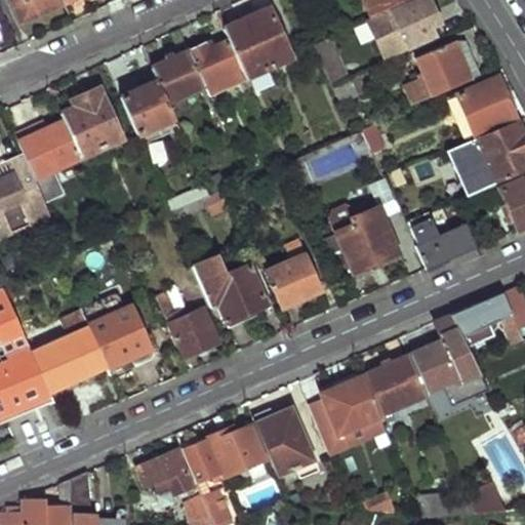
[(12,0),(23,23),(65,4),(63,0),(12,0)]
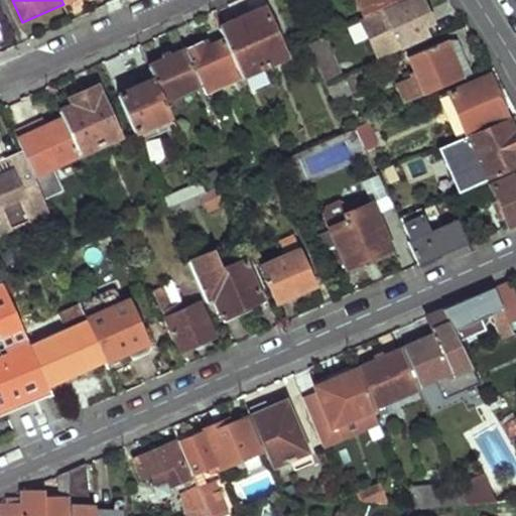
[(358,0),(364,13),(392,0),(358,0)]
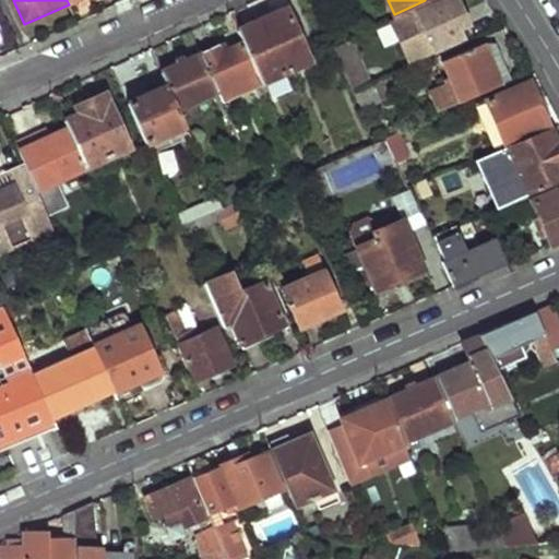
[(408,60),(462,38),(451,12),(459,9),(454,0),(442,0),(391,23),(408,60)]
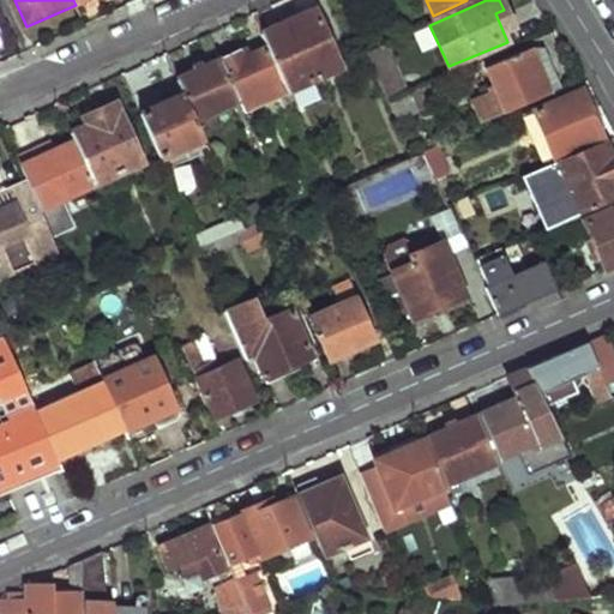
[(293,89),(338,68),(314,10),(260,34),(266,48),(281,80),(290,100),(295,97),(293,89)]
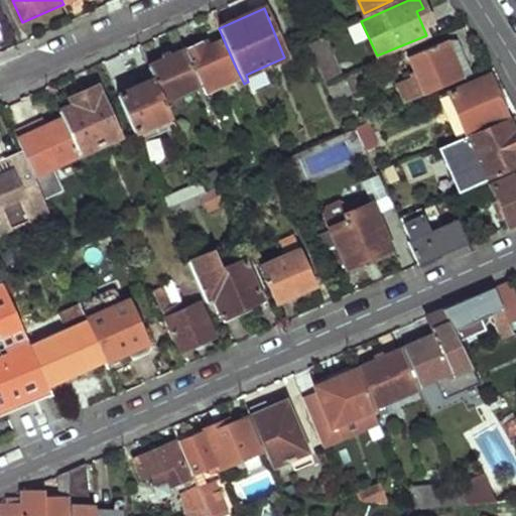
[(173,43),(180,40),(175,28),(168,31),(173,43)]
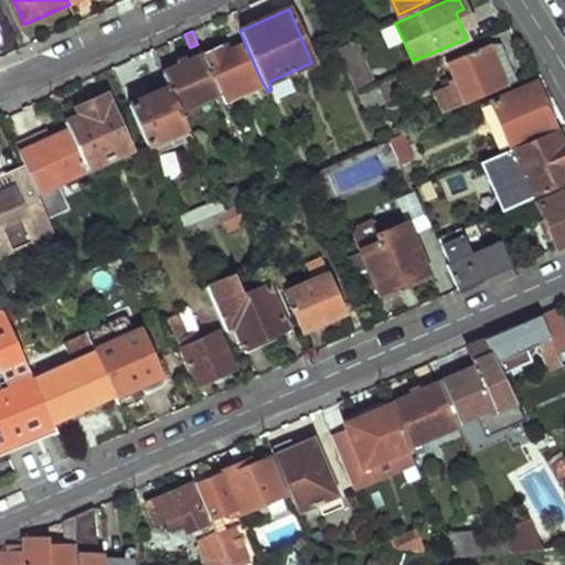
[(358,93),(372,85),(353,41),(338,48),(358,93)]
